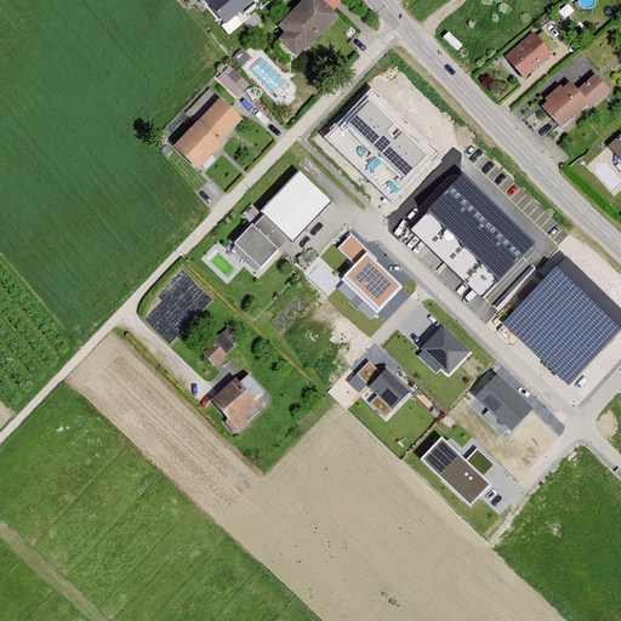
[(252,5),(249,0),(211,0),(206,5),(209,6),(226,27),(252,5)]
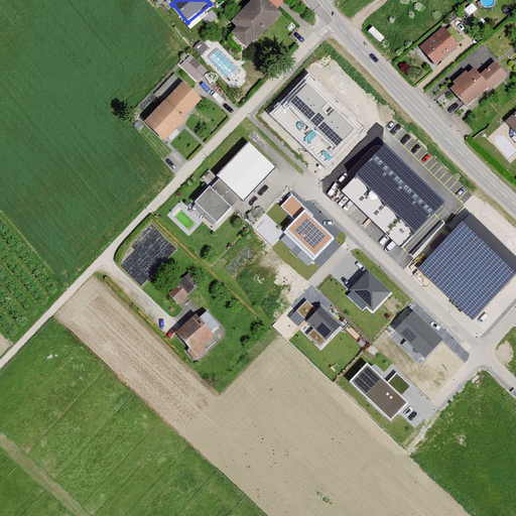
[(266,0),(251,0),(230,21),(236,27),(231,32),(247,48),(281,15),(266,0)]
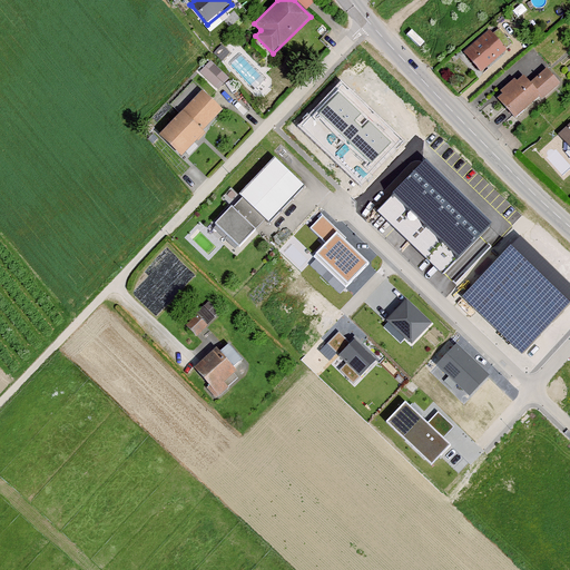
[(494,25),(462,55),(479,72),(511,43),(494,25)]
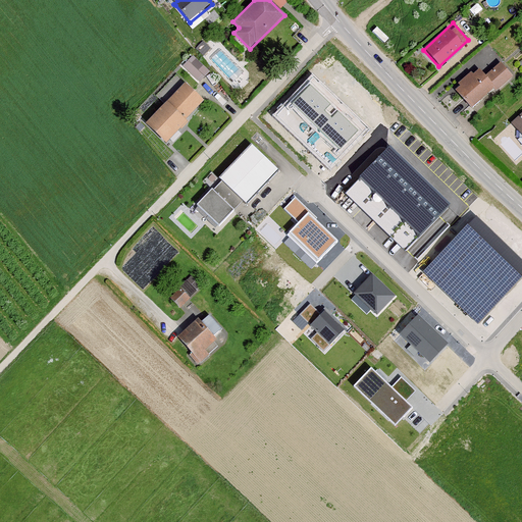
[(193,56),(183,66),(200,85),(210,74),(193,56)]
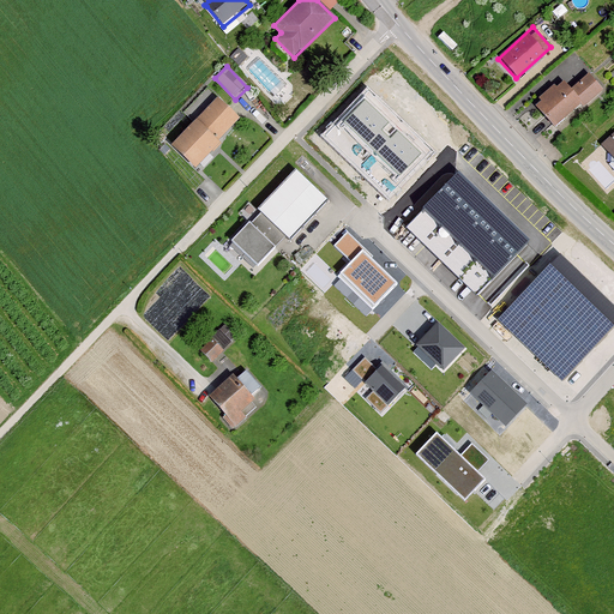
[(563,82),(535,106),(555,128),(581,106),(583,108),(602,91),(587,74),(570,90),(563,82)]
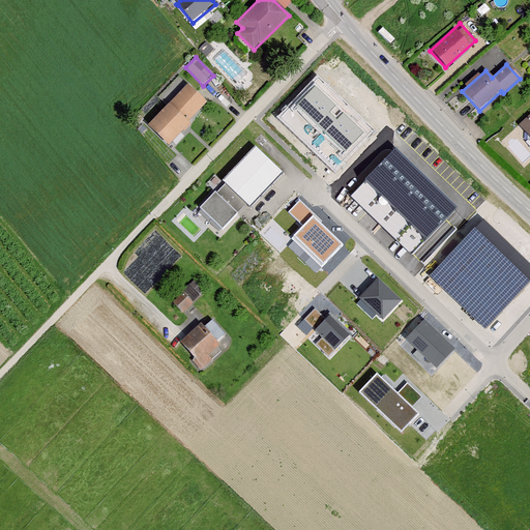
[(276,118),(334,175),(375,134),(317,77),(276,118)]
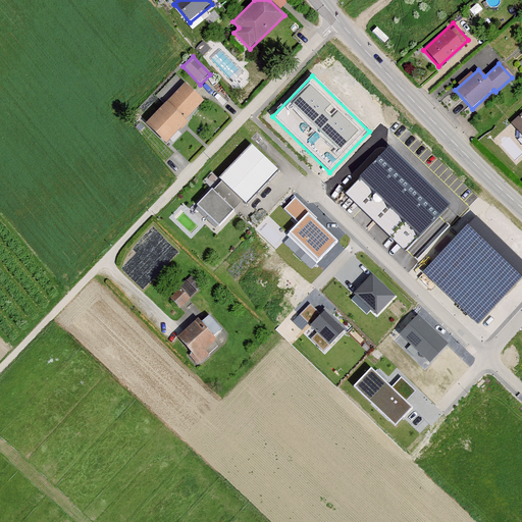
[(166,104),(183,119),(201,101),(185,86),(166,104)]
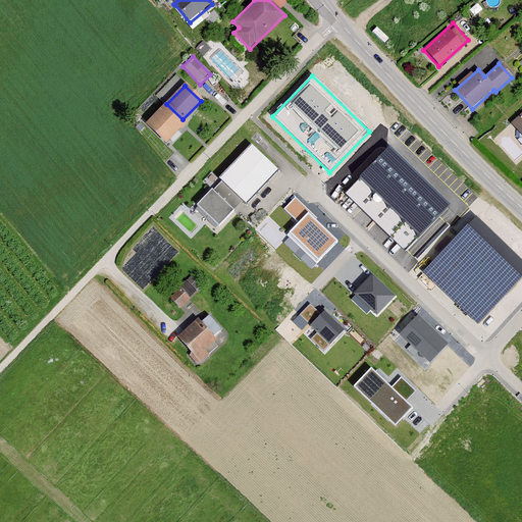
[(186,121),(183,119),(166,104),(164,102),(143,124),(163,145),(186,121)]
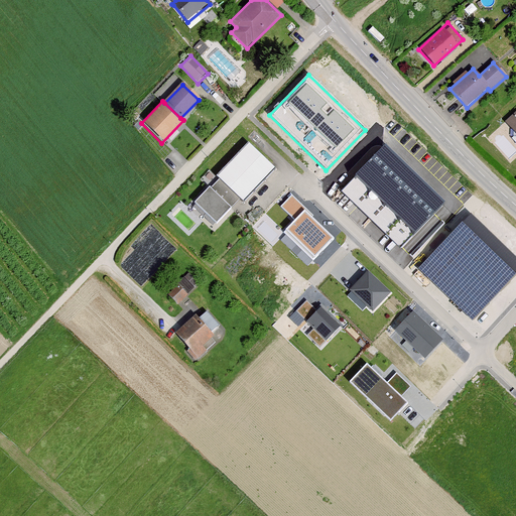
[(515,113),(506,122),(515,133),(515,113)]
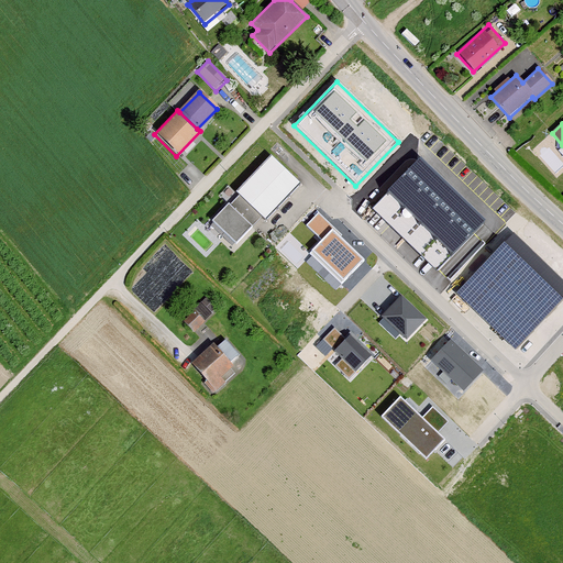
[(295,180),(264,153),(230,189),(261,218),(295,180)]
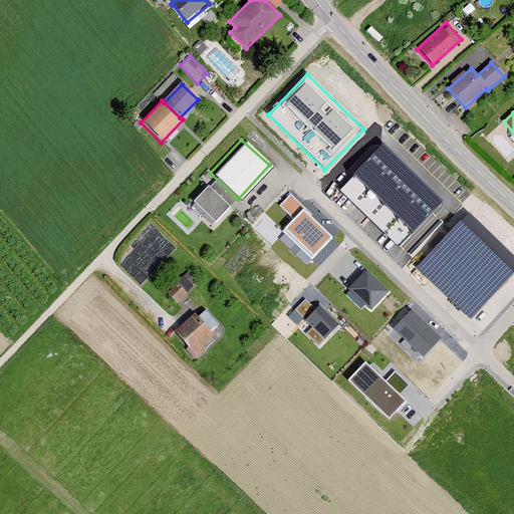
[(383,145),(339,190),(399,246),(443,200),(383,145)]
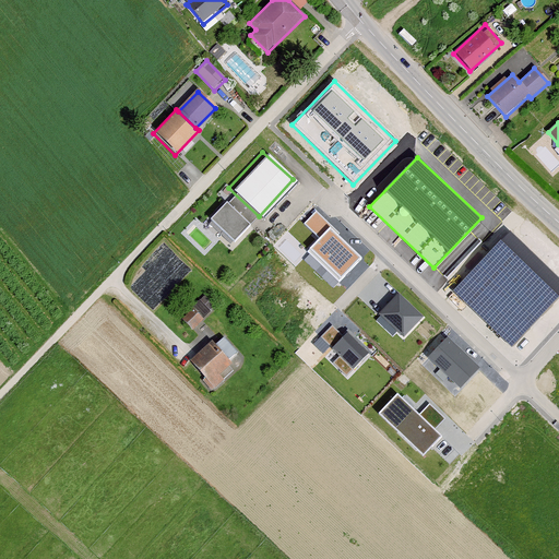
[(245,224),(221,203),(205,221),(229,241),(245,224)]
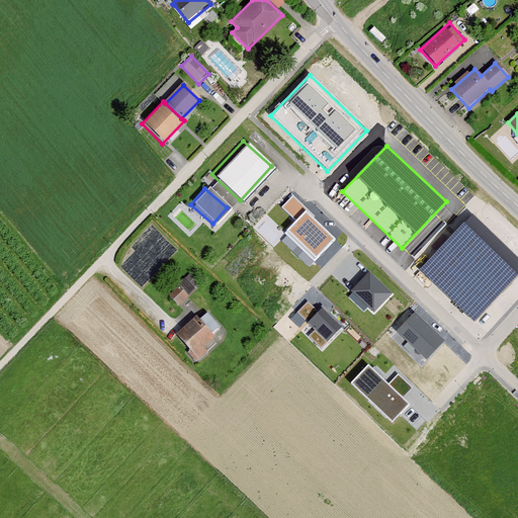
[(306,210),(286,230),(316,258),(335,239),(306,210)]
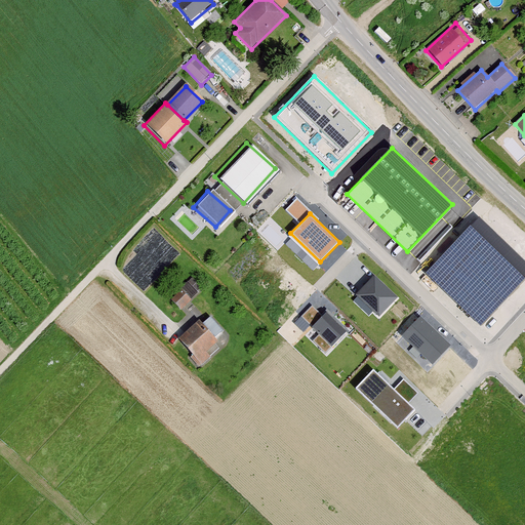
[(521,279),(471,231),(431,273),(480,321),(521,279)]
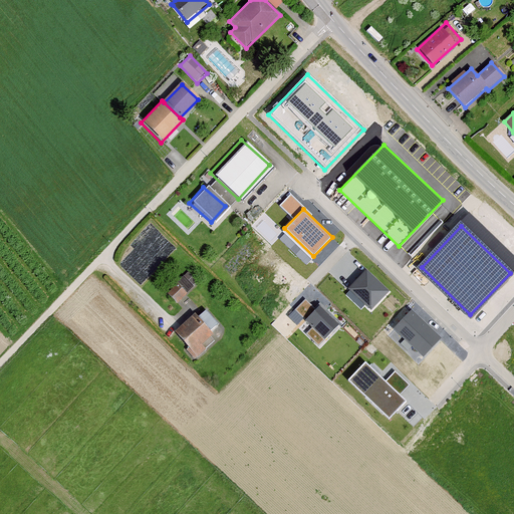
[(388,294),(366,274),(349,292),(371,312),(388,294)]
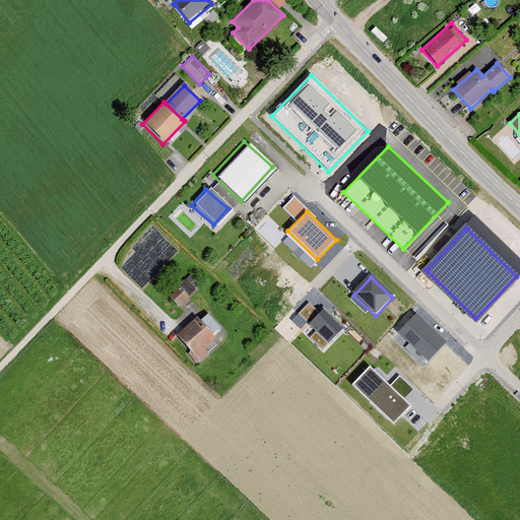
[(178,287),(169,298),(179,308),(189,299),(178,287)]
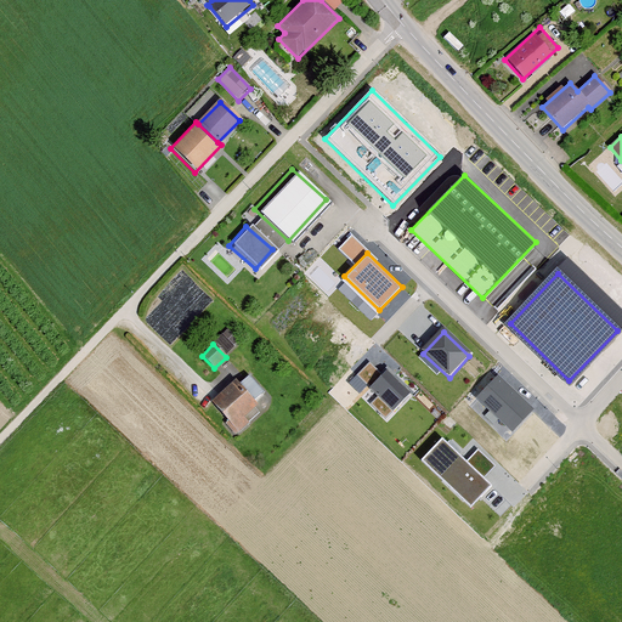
[(369,363),(356,377),(394,414),(413,395),(388,369),(382,375),(369,363)]
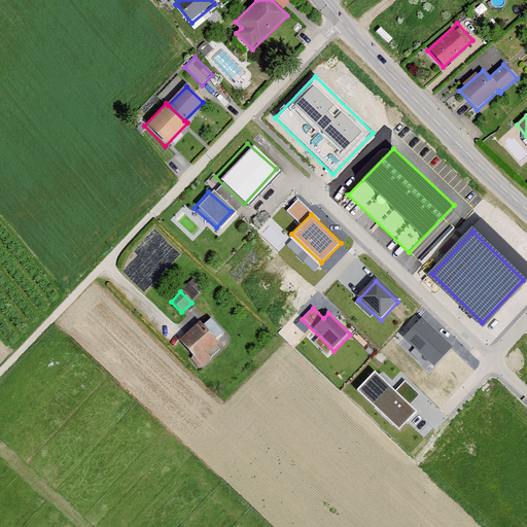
[(421,317),(403,337),(434,364),(453,345),(421,317)]
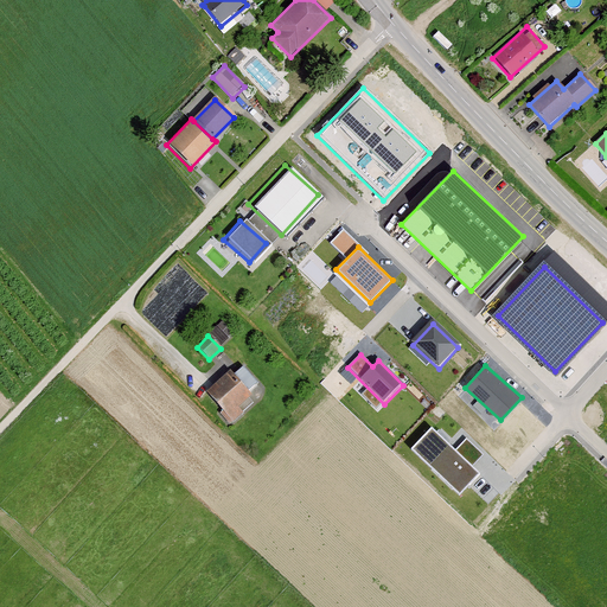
[(229,372),(205,395),(221,411),(217,415),(228,426),(241,414),(236,409),(250,396),(229,372)]
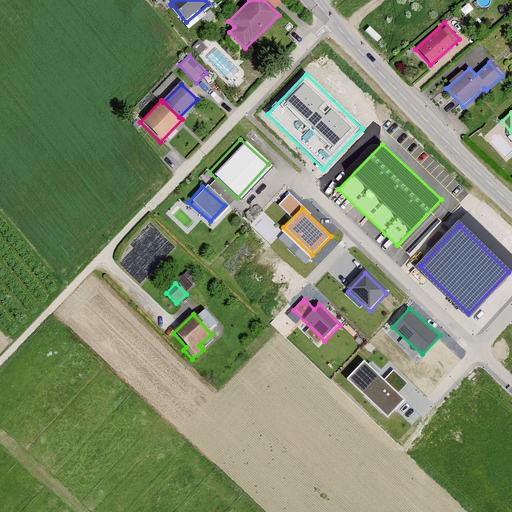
[(365,364),(347,381),(387,420),(404,403),(397,396),(408,385),(394,371),(383,382),(365,364)]
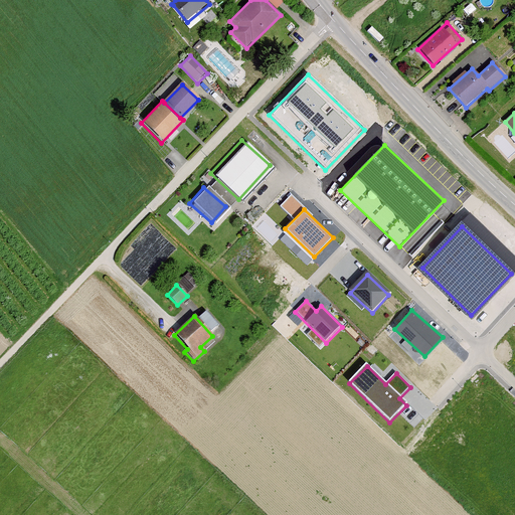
All buildings are outlined.
